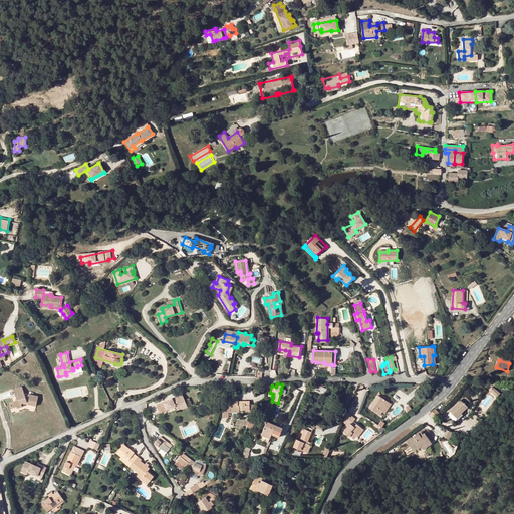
[(26,404),(36,406),(38,396),(29,394),(28,398),(26,397),(22,386),(13,389),(17,400),(10,403),(12,409),(17,407),(18,408),(22,407),(22,405),(21,404),(26,402),(26,404)]
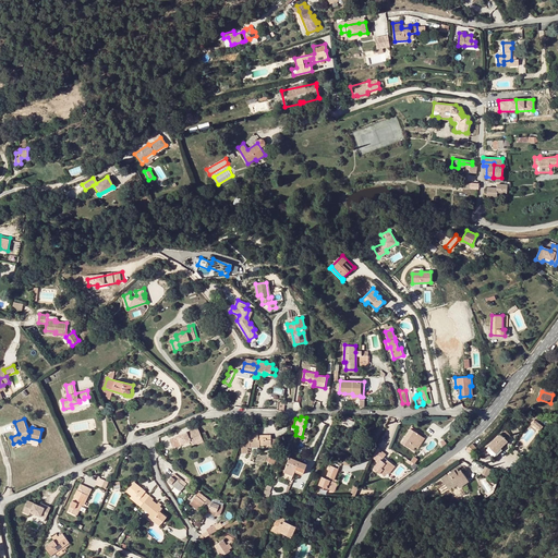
[(532,423),(542,429),(544,425),(534,419),(532,423)]
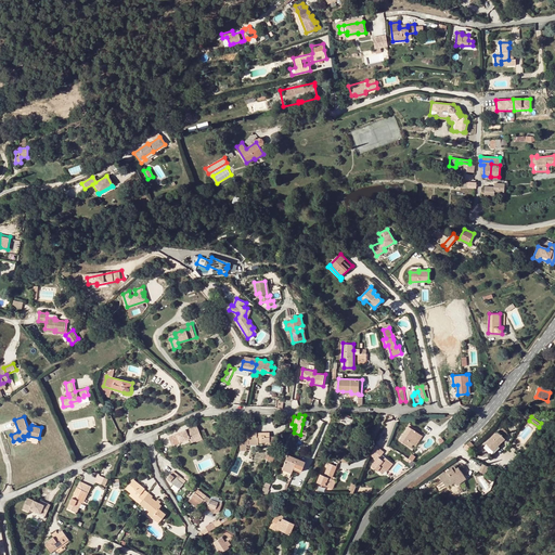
[(186,430),(178,434),(181,442),(190,438),(192,442),(196,440),(196,439),(202,436),(197,426),(186,430)]
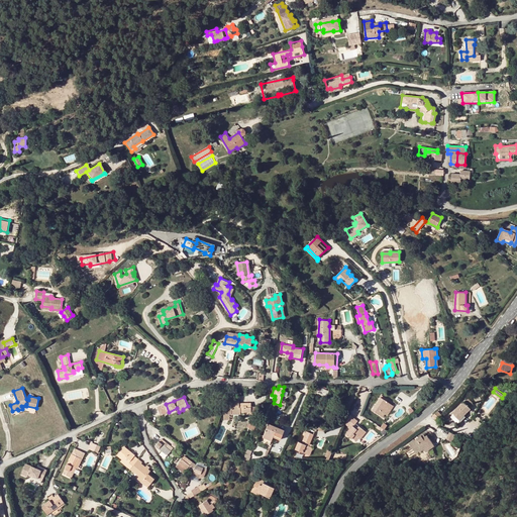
[(241,412),(251,412),(251,406),(251,403),(239,403),(239,397),(231,397),(232,414),(233,414),(241,414),(241,412)]
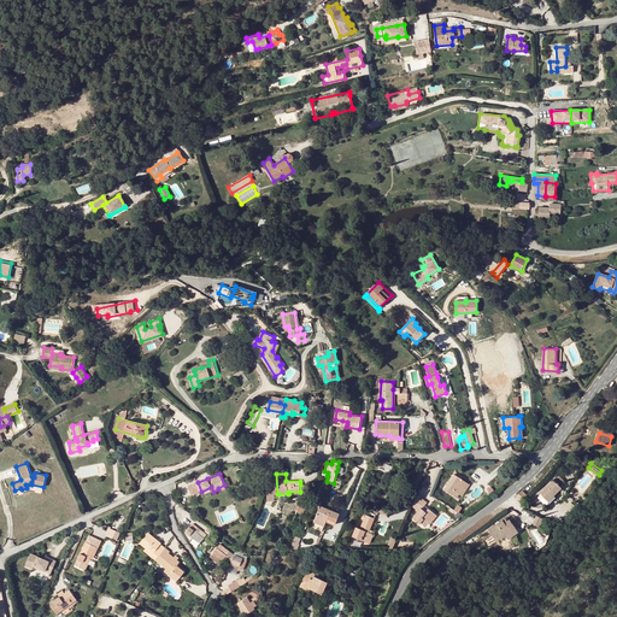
[(457,498),(459,494),(468,482),(462,479),(454,474),(445,489),(457,498)]
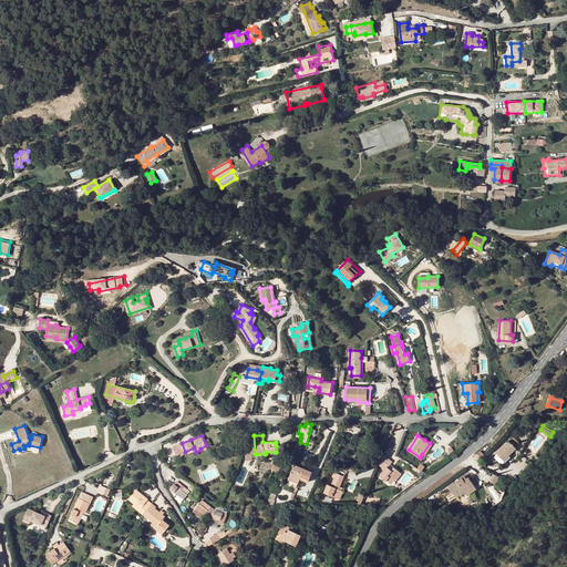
[(537,450),(542,442),(535,437),(531,445),(537,450)]
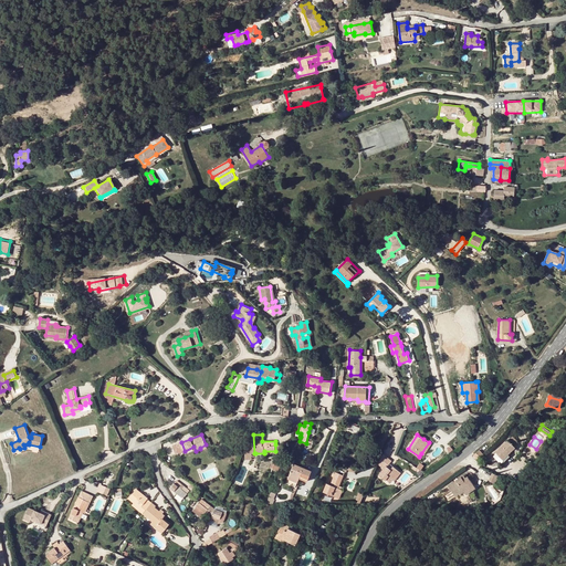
[(496,451),(503,460),(506,457),(515,447),(512,442),(509,439),(496,451)]
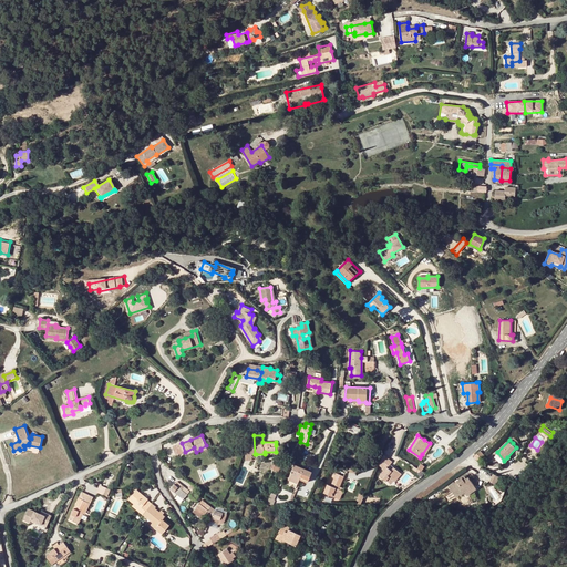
[(430,443),(422,454),(424,455),(432,444),(430,443)]
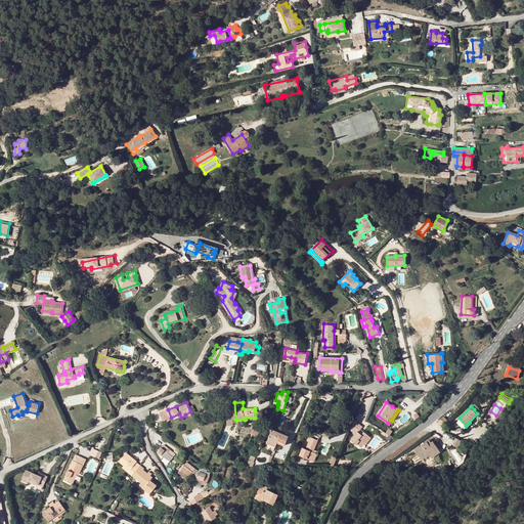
[(444,417),(438,422),(443,426),(448,421),(444,417)]
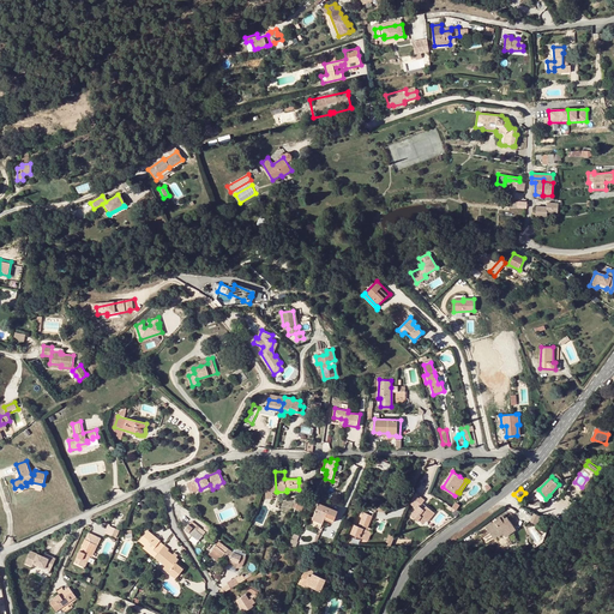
[(313,519),(323,524),(325,518),(333,522),(337,511),(319,504),(313,519)]
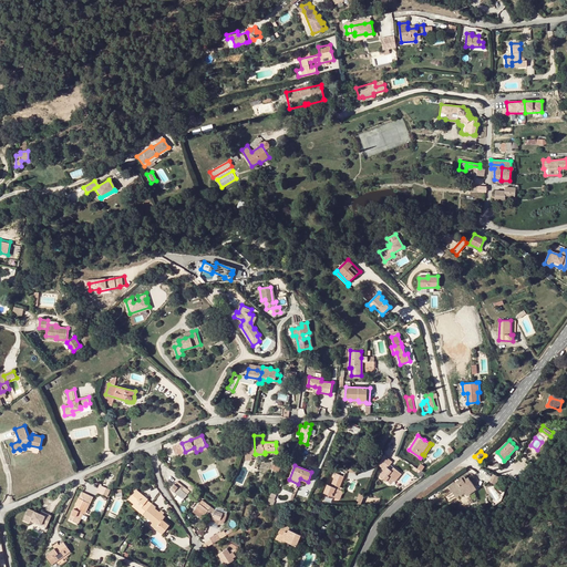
[(387,480),(391,484),(394,480),(392,478),(399,471),(393,467),(391,471),(389,467),(385,472),(384,471),(380,475),(385,481),(387,480)]
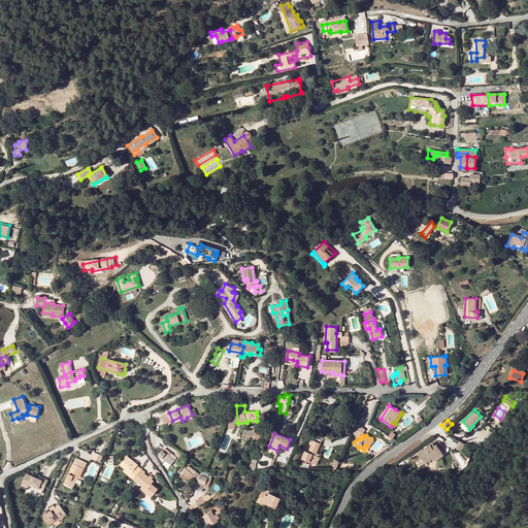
[(305,451),(302,459),(315,464),(318,456),(317,456),(316,455),(317,453),(321,443),(314,440),(309,450),(310,450),(309,453),(308,452),(305,451)]
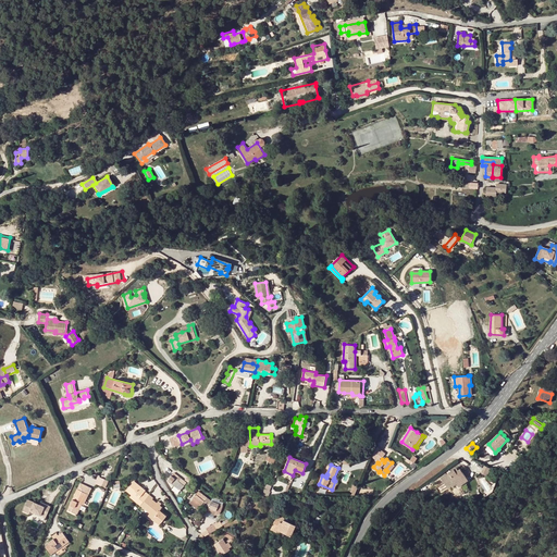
[(456,472),(454,469),(450,471),(441,477),(443,479),(447,487),(450,484),(452,485),(456,483),(458,486),(468,480),(463,474),(460,469),(458,470),(456,472)]
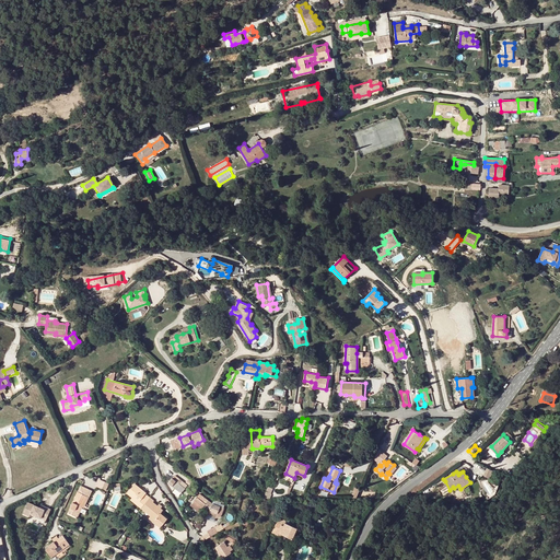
[(168,483),(174,488),(178,491),(182,493),(188,485),(175,475),(168,483)]
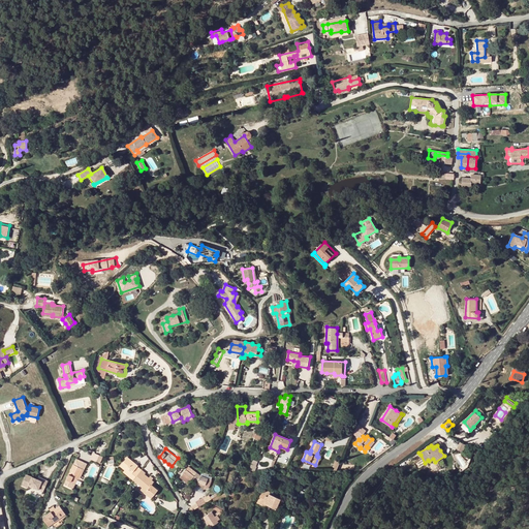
[(101,463),(103,456),(93,452),(90,459),(101,463)]
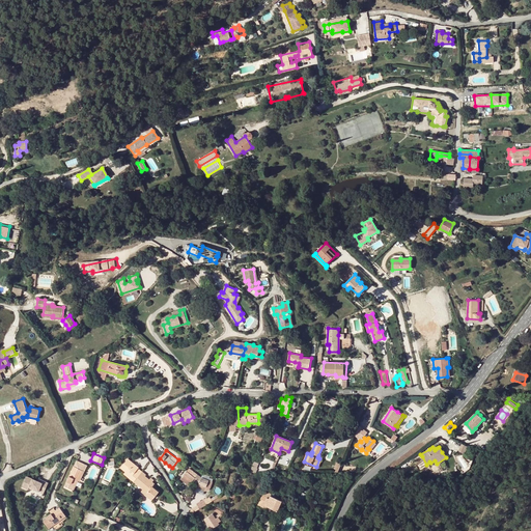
[(132,463),(133,462),(129,458),(121,468),(126,471),(124,473),(130,478),(137,466),(135,464),(134,465),(132,463)]
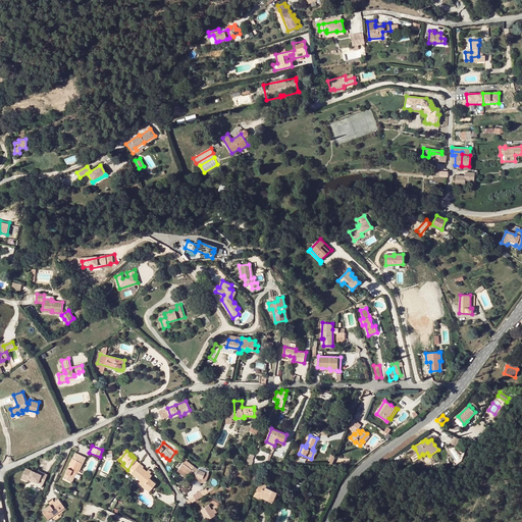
[(75,453),(73,459),(80,461),(82,457),(86,459),(87,458),(75,453)]
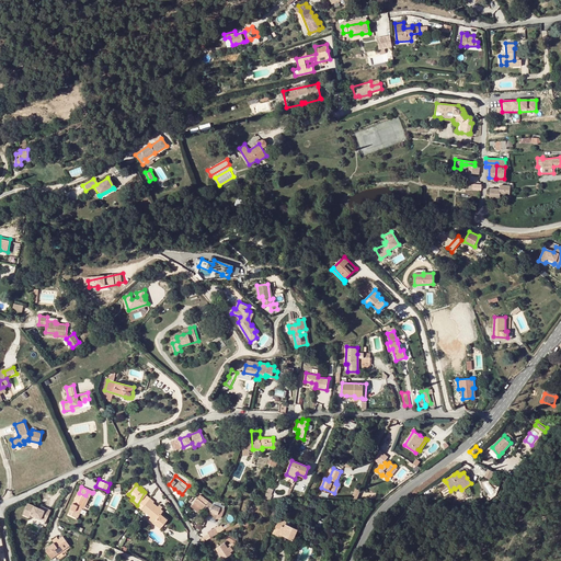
[(271,499),(274,489),(268,487),(265,496),(271,499)]
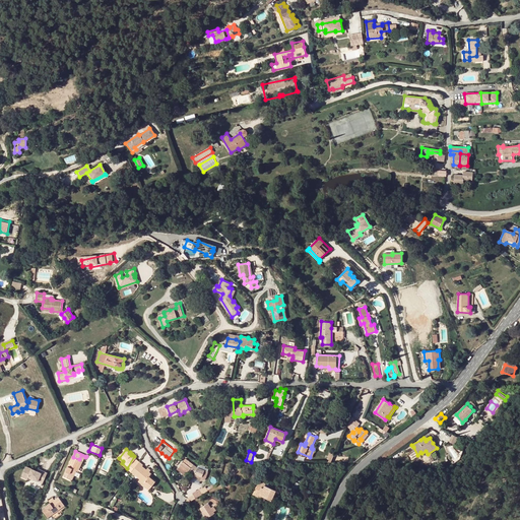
[(331,462),(334,454),(330,452),(326,462),(330,462),(331,462)]
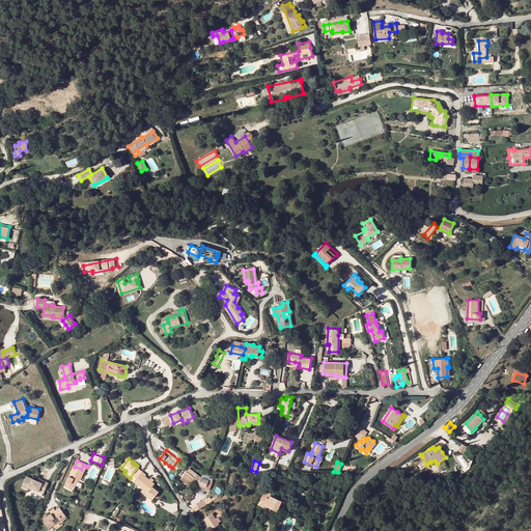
[(72,490),(74,484),(76,480),(79,481),(83,471),(85,471),(87,467),(83,465),(81,469),(75,467),(65,486),(72,490)]
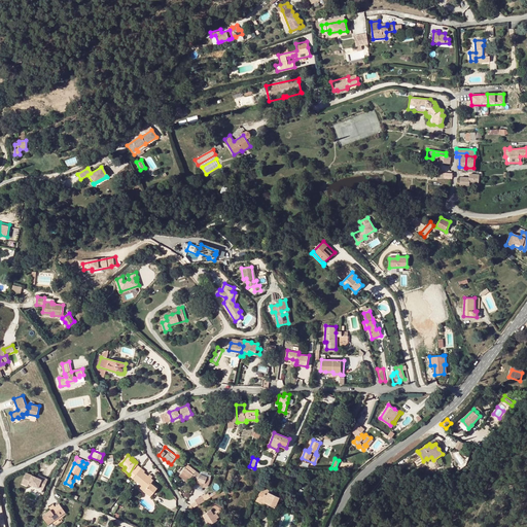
[(129,475),(134,478),(141,468),(138,465),(139,464),(136,462),(129,475)]
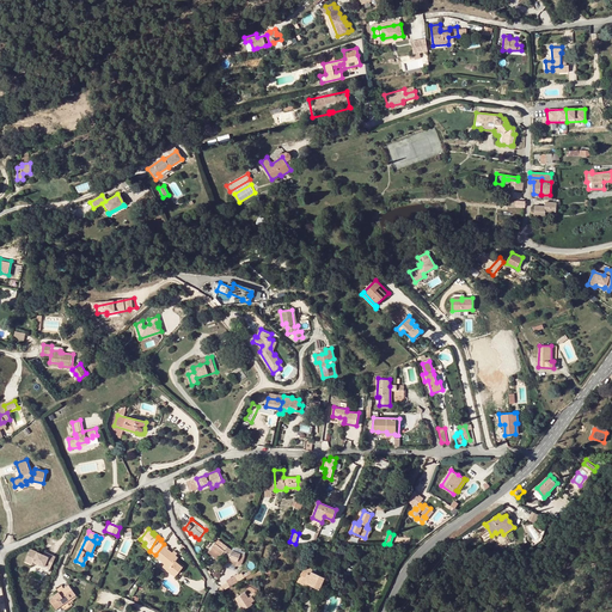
[(219,539),(212,549),(221,556),(224,552),(227,546),(219,539)]
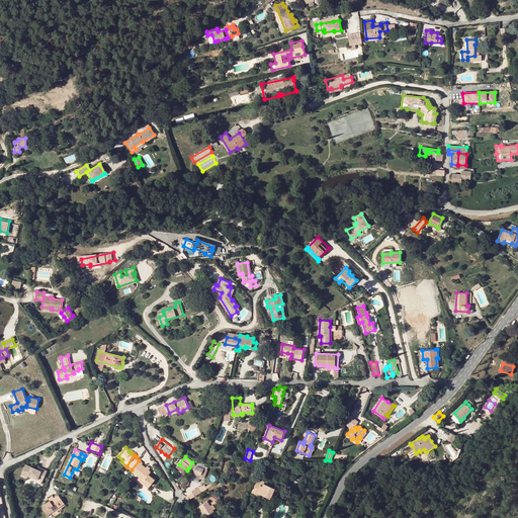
[(149,470),(146,467),(142,464),(143,462),(139,460),(132,469),(140,477),(144,481),(151,485),(155,480),(149,475),(151,471),(149,470)]
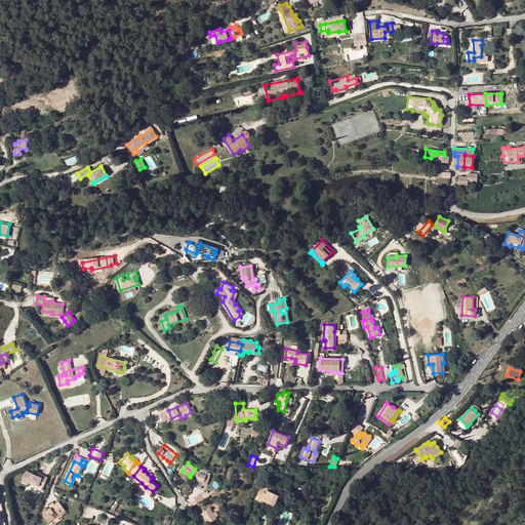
[(199,472),(195,469),(192,474),(197,477),(196,478),(203,482),(206,475),(199,472)]
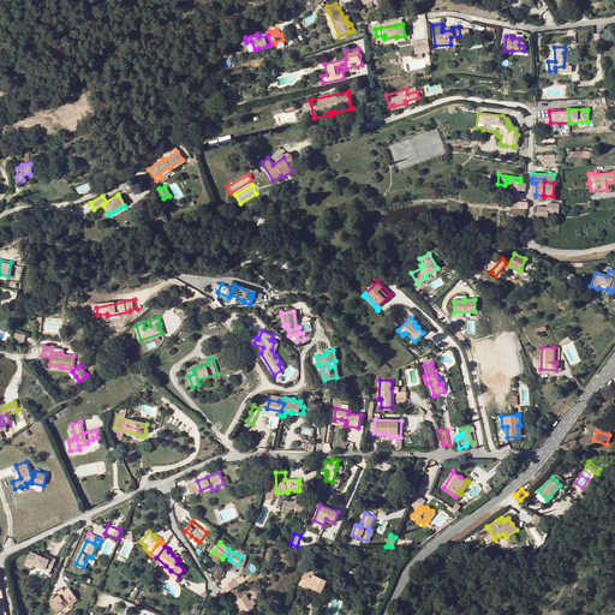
[(43,557),(31,551),(25,565),(33,567),(34,565),(45,569),(51,572),(57,559),(49,556),(48,559),(43,557)]
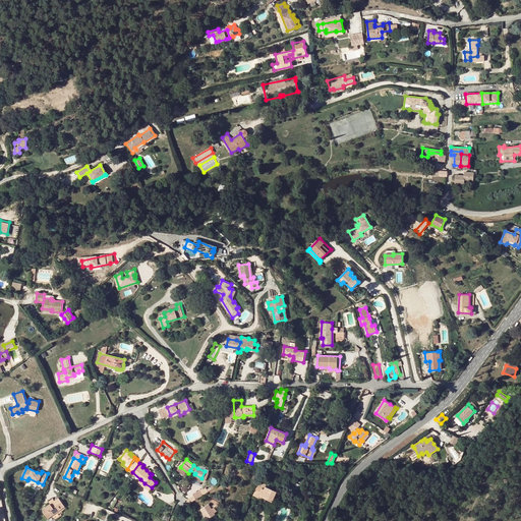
[(188,473),(180,467),(178,470),(186,476),(188,473)]
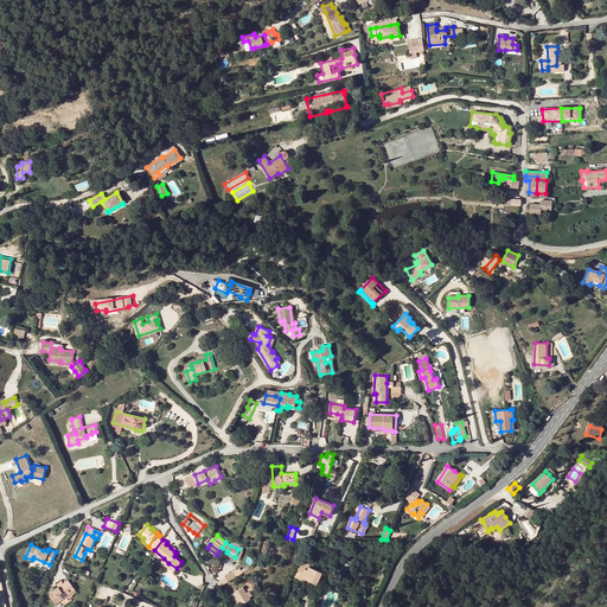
[(305,579),(307,580),(317,585),(323,573),(308,567),(307,569),(302,568),(298,579),(304,581),(305,579)]
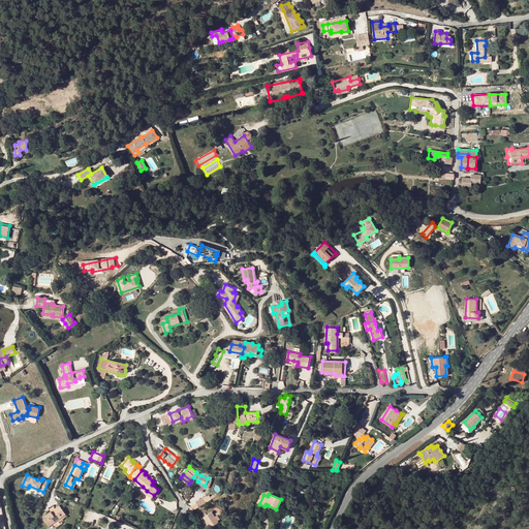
[(217,504),(214,508),(223,514),(225,509),(221,506),(217,504)]
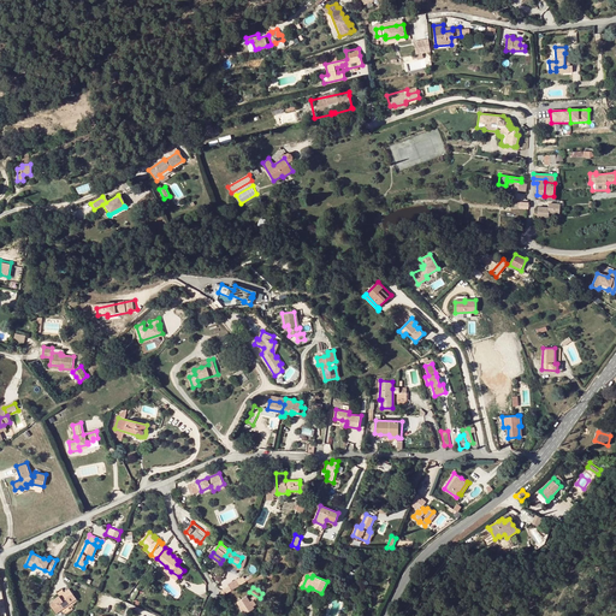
[(51,604),(57,614),(61,610),(66,605),(77,598),(70,588),(65,592),(59,596),(54,599),(55,602),(51,604)]
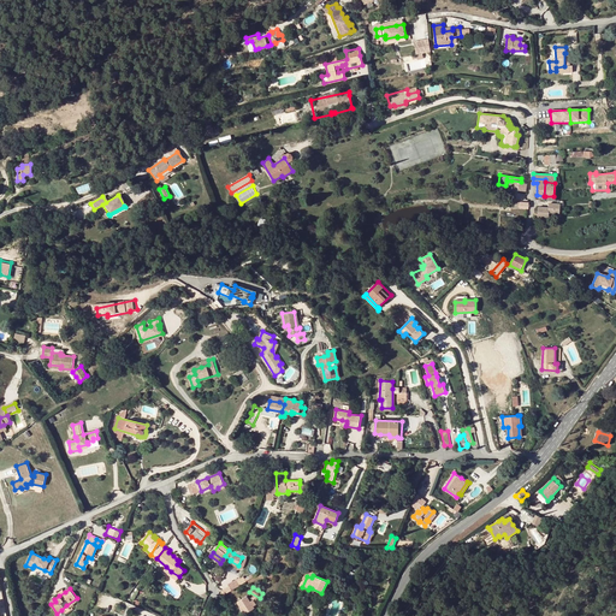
[(237,602),(240,606),(246,614),(255,608),(254,606),(256,604),(253,599),(250,600),(247,596),(237,602)]
